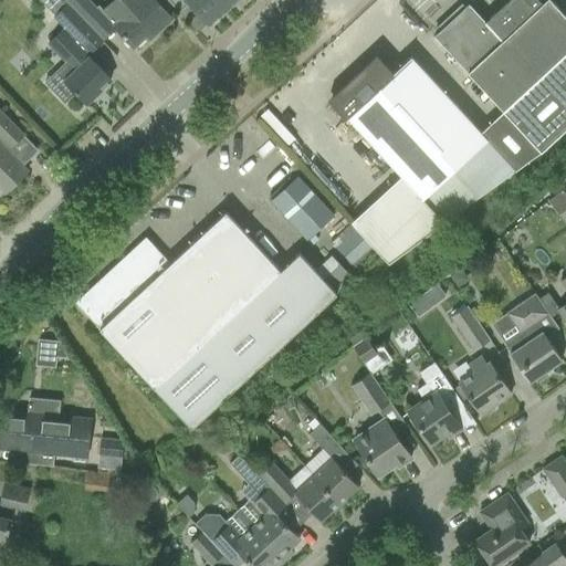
[(62,0),(66,4),(65,6),(102,43),(115,30),(133,49),(153,30),(156,34),(173,19),(154,0),(114,0),(98,13),(95,9),(96,8),(87,0),(62,0)]
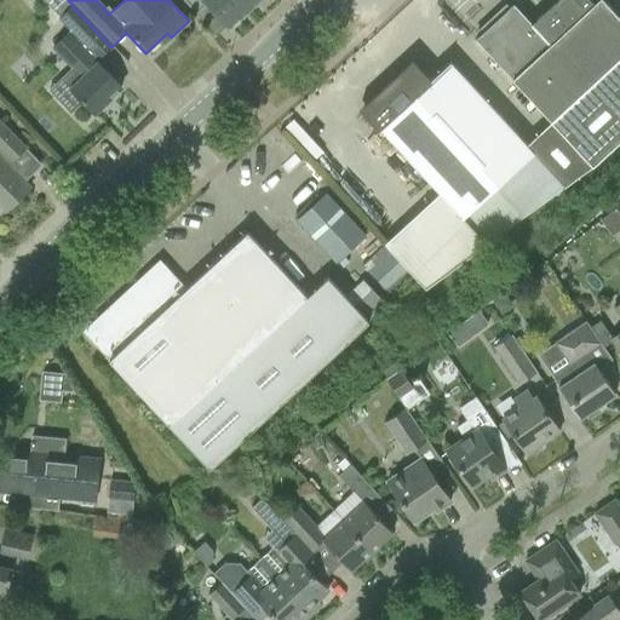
[(182,0),(196,15),(196,13),(200,10),(208,4),(230,28),(250,10),(240,0),(182,0)]
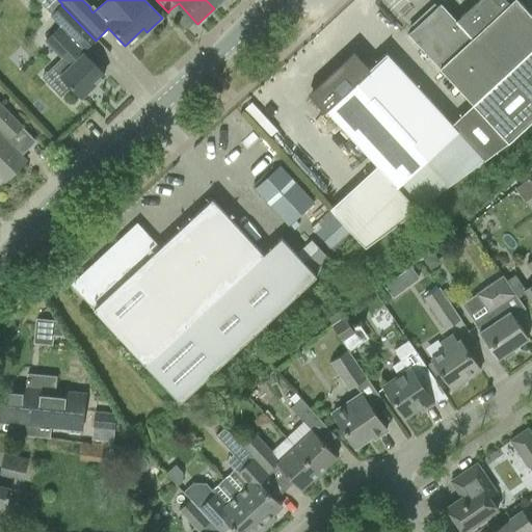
[(206,0),(214,8),(223,0),(206,0)]
